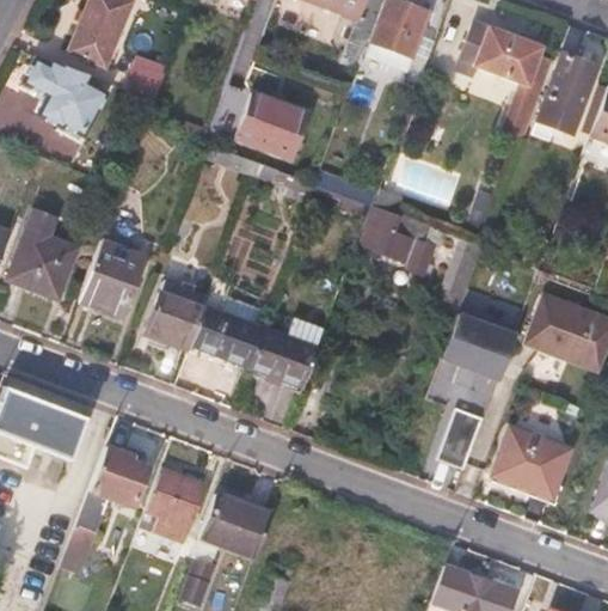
[(108,66),(135,0),(92,0),(72,50),(108,66)]
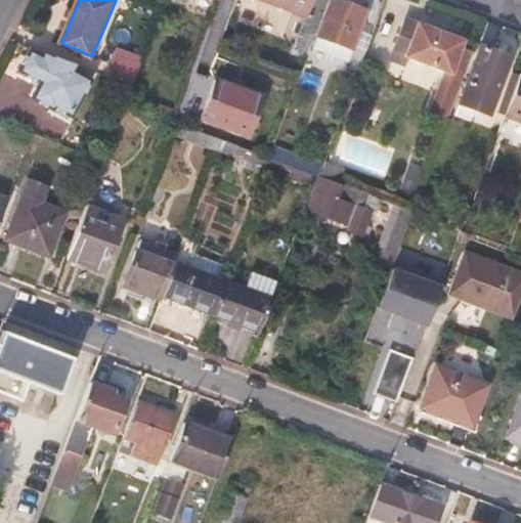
[(310,58),(332,0),(261,0),(307,17),(295,52),(310,58)]
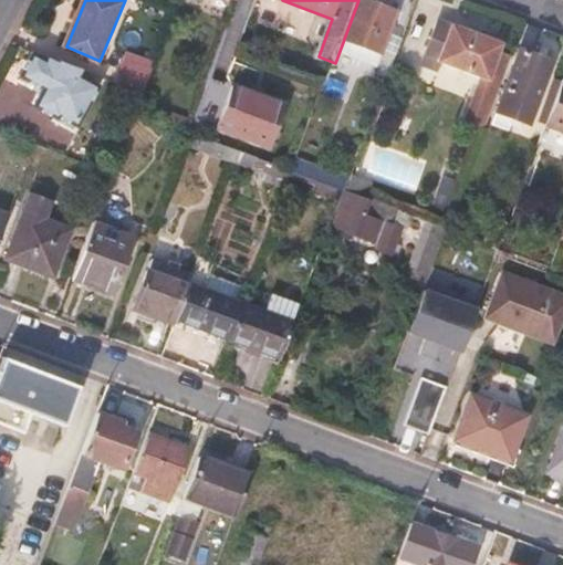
[(364,0),(361,0),(346,40),(383,52),(397,12),(364,0)]
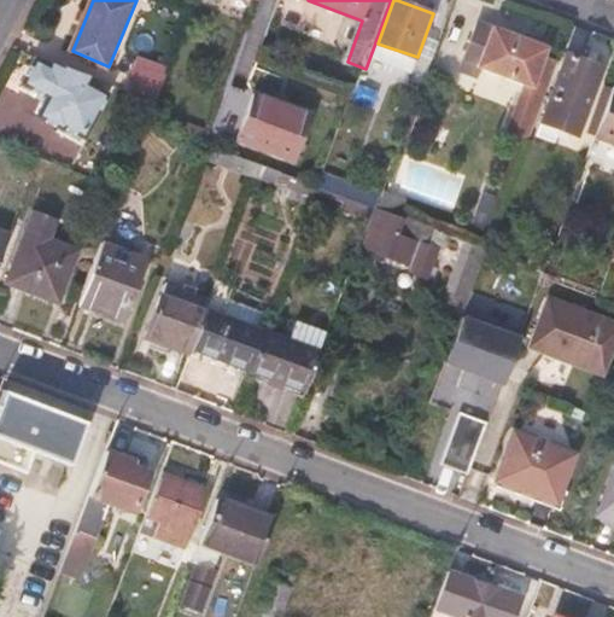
[(550,94),(563,60),(549,56),(553,46),(549,45),(550,42),(531,35),(530,38),(484,19),(466,68),(483,75),(485,67),(531,83),(513,131),(533,139),(550,94)]
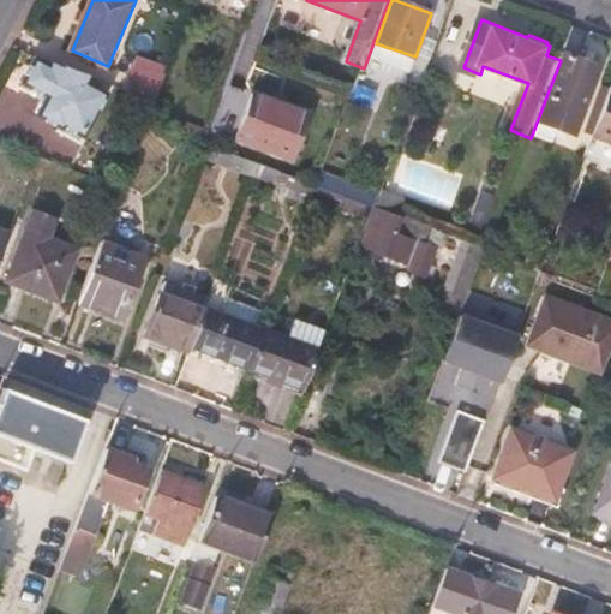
[(585,113),(601,67),(565,54),(549,100),(550,100),(585,113)]
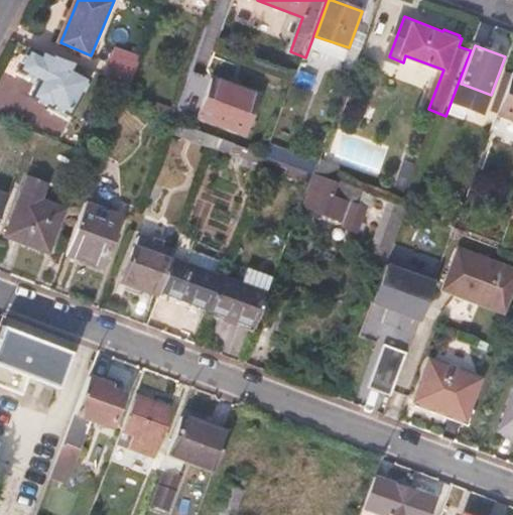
[(133,86),(143,59),(118,49),(107,76),(133,86)]
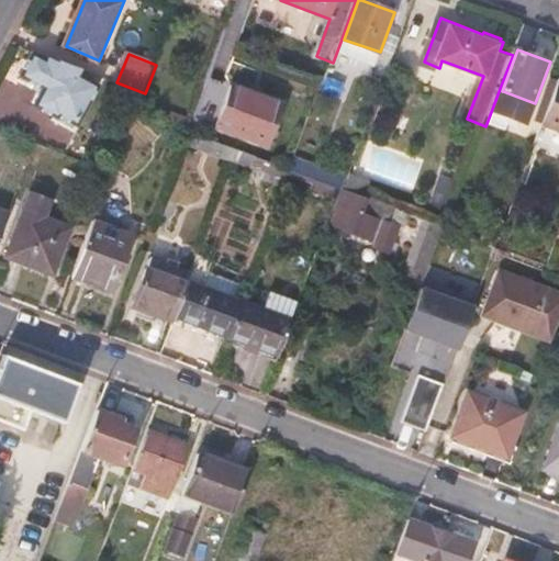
[(46,63),(34,56),(23,76),(46,89),(37,105),(57,115),(58,113),(77,123),(97,87),(75,75),(78,68),(59,60),(57,64),(47,59),(46,63)]
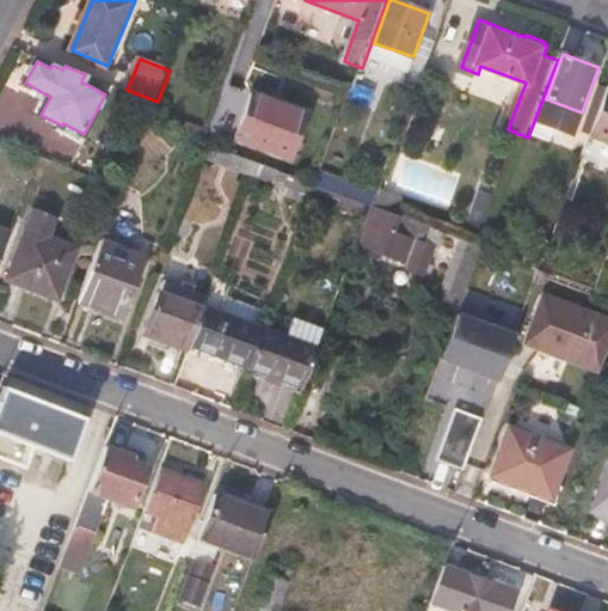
[(35,111),(41,115),(50,97),(25,83),(22,90),(41,101),(35,111)]
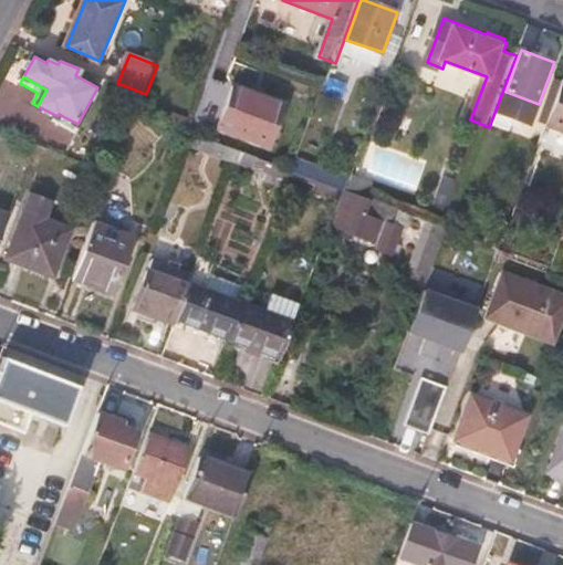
[(273,148),(290,105),(266,96),(268,89),(258,84),(254,92),(218,77),(200,123),(273,148)]
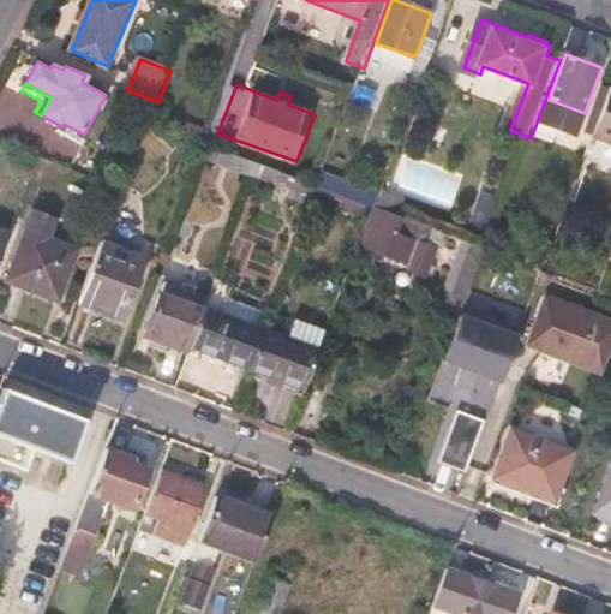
[(610,94),(594,133),(610,139),(610,94)]
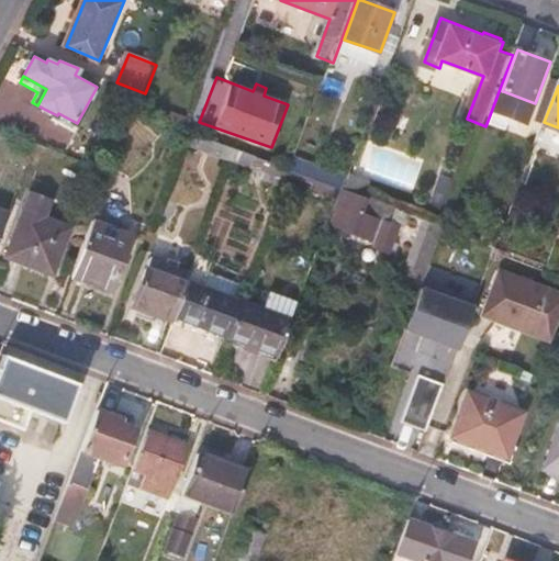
[(529,119),(535,103),(503,91),(498,107),(529,119)]
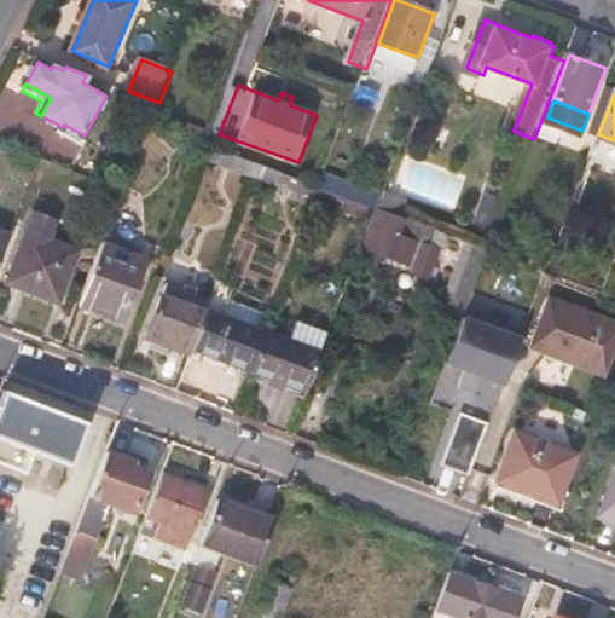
[(193,126),(189,138),(209,145),(214,133),(193,126)]
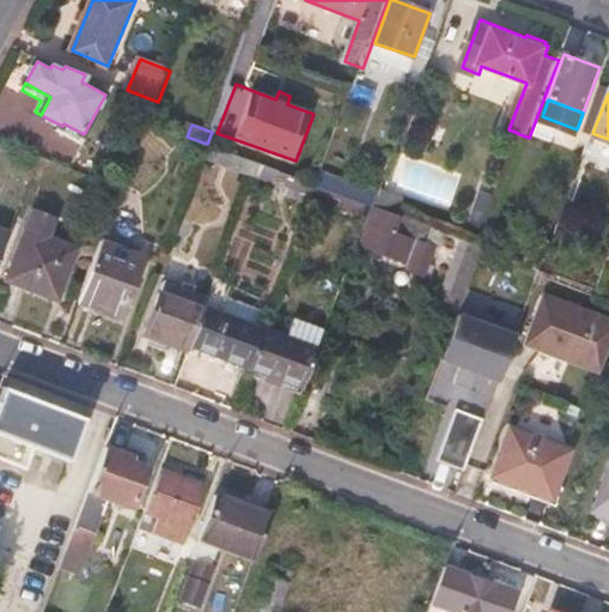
[(378,193),(323,171),(318,186),(373,207),(378,193)]
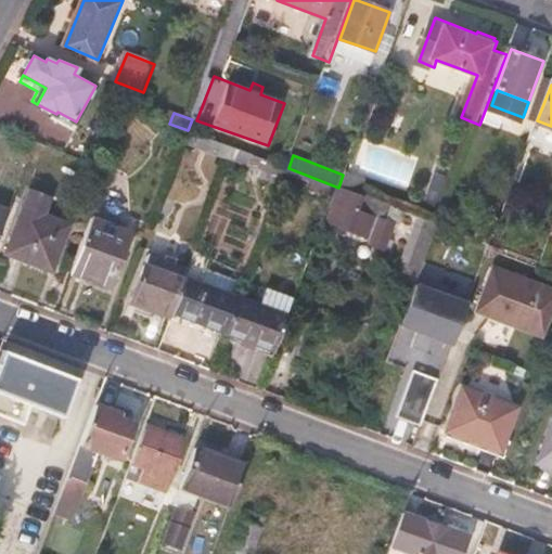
[(372,217),(360,211),(366,197),(342,189),(329,221),(363,235),(361,240),(377,246),(388,217),(374,211),(372,217)]
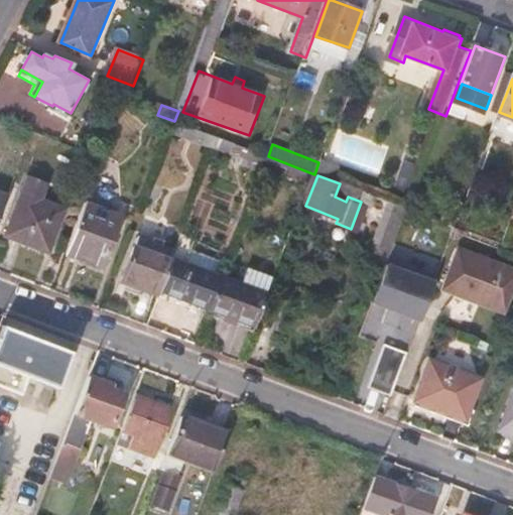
[(0,224),(11,195),(0,190),(0,224)]
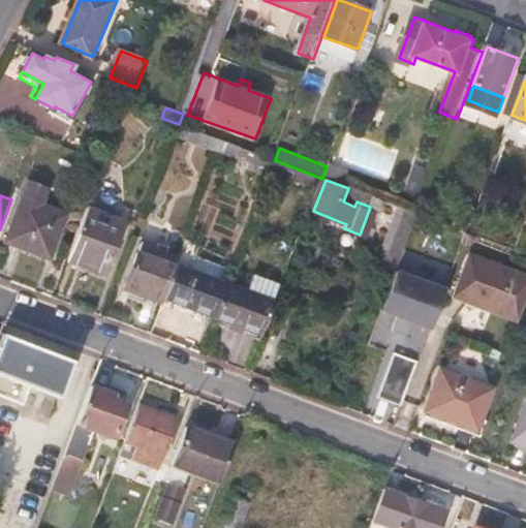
[(24,197),(7,241),(50,257),(67,214),(24,197)]
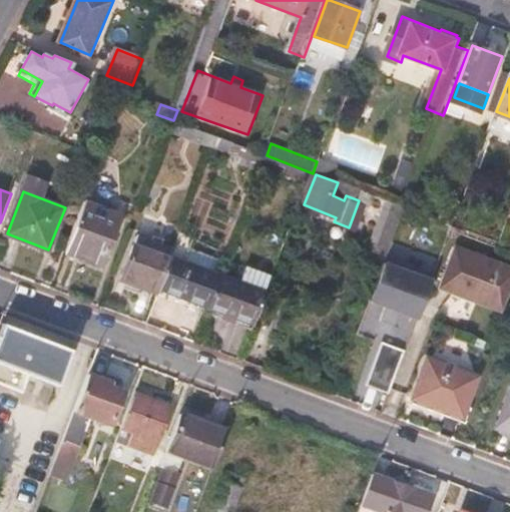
[(393,249),(408,209),(389,202),(368,261),(386,268),(393,249)]
